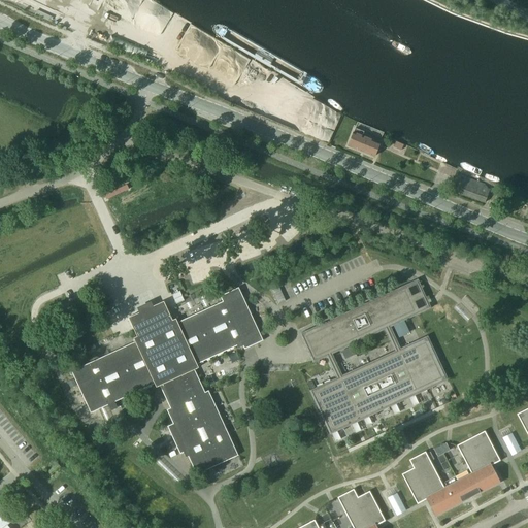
[(37,10),(35,15),(51,23),(54,18),(37,10)]
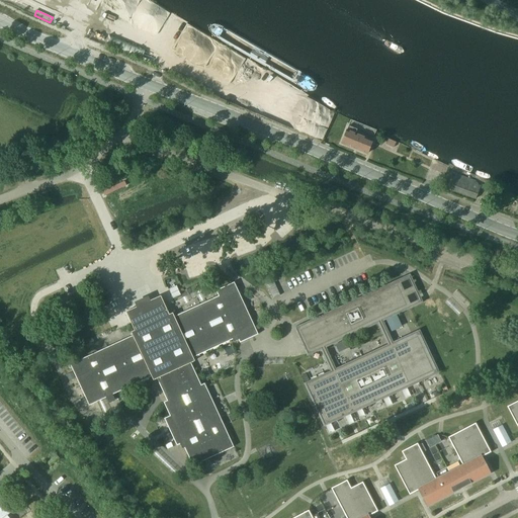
[(341,144),(367,154),(372,141),(355,134),(357,130),(348,125),(341,144)]
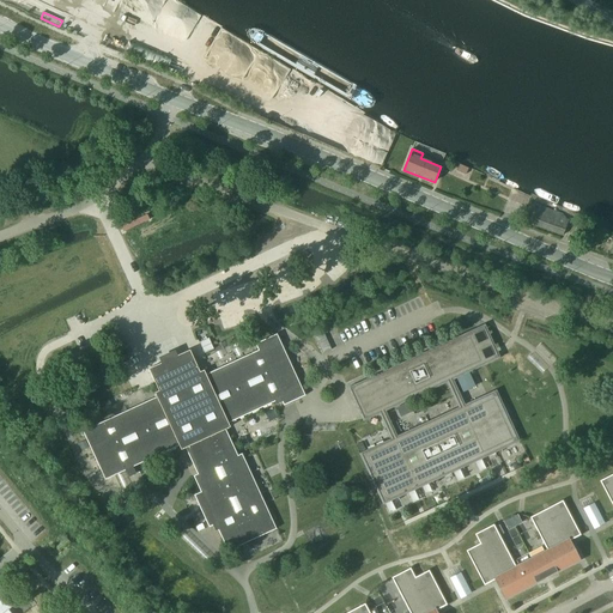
[(460,164),(456,171),(466,175),(468,169),(460,164)]
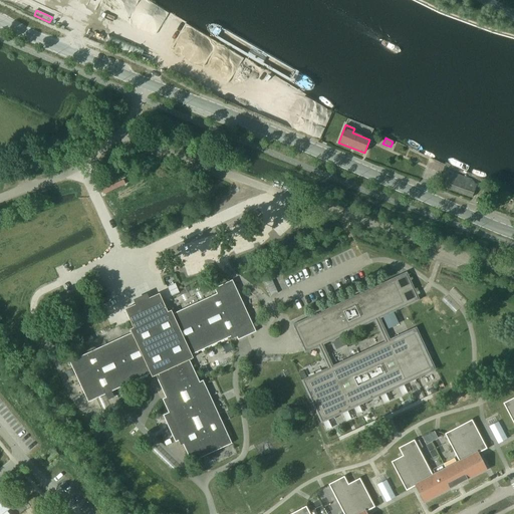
[(439,185),(472,198),(477,187),(471,179),(444,170),(439,185)]
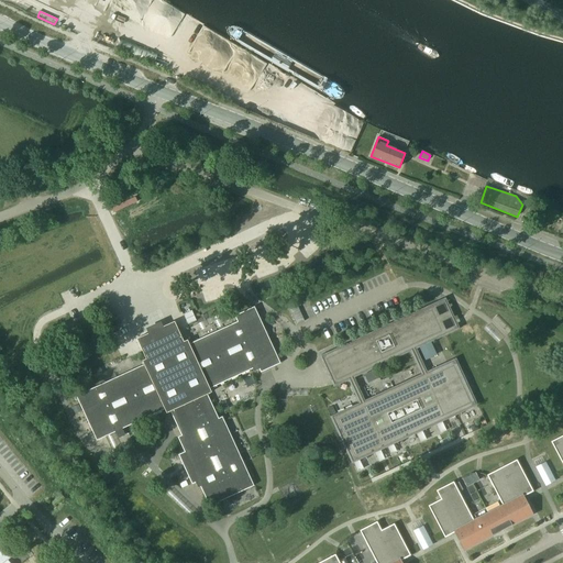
[(531,207),(528,213),(538,217),(540,210),(531,207)]
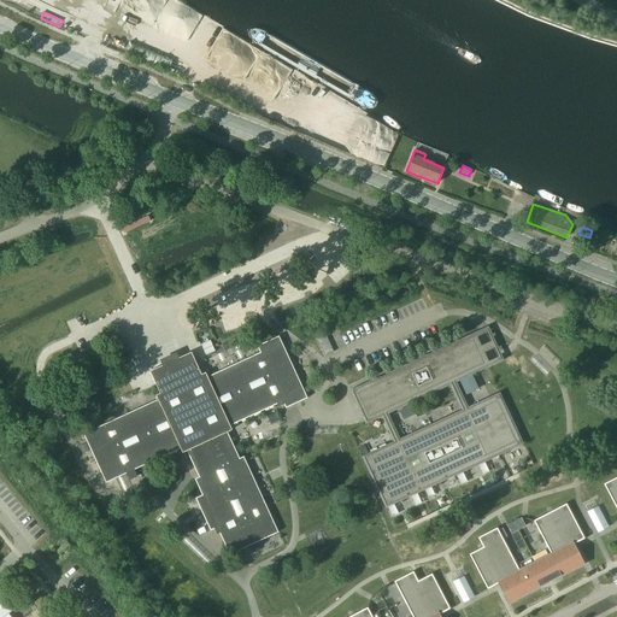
[(480,350),(472,335),(474,335),(472,334),(399,368),(351,391),(357,406),(366,401),(374,419),(372,419),(374,421),(382,417),(388,430),(393,442),(362,457),(369,472),(378,493),(386,509),(403,500),(421,492),(440,483),(454,476),(523,445),(516,428),(506,409),(499,393),(468,407),(463,397),(462,395),(456,382),(472,375),(472,374),(471,374),(463,357),(480,350)]
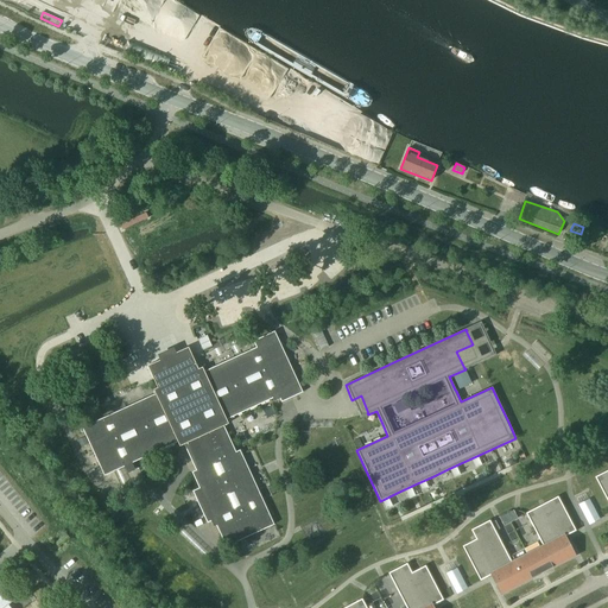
[(107,417),(82,428),(105,476),(125,467),(127,470),(134,468),(132,463),(178,442),(179,447),(184,444),(196,470),(192,473),(200,488),(192,491),(208,523),(210,521),(214,520),(216,525),(226,546),(274,525),(240,450),(236,453),(223,425),(228,424),(227,420),(271,399),(279,396),(282,403),(291,398),(303,393),(278,337),(274,331),(253,341),(257,348),(235,358),(209,369),(204,372),(202,368),(198,369),(189,348),(181,350),(176,353),(160,361),(154,362),(149,366),(147,366),(154,380),(158,388),(154,390),(156,394),(107,417)]
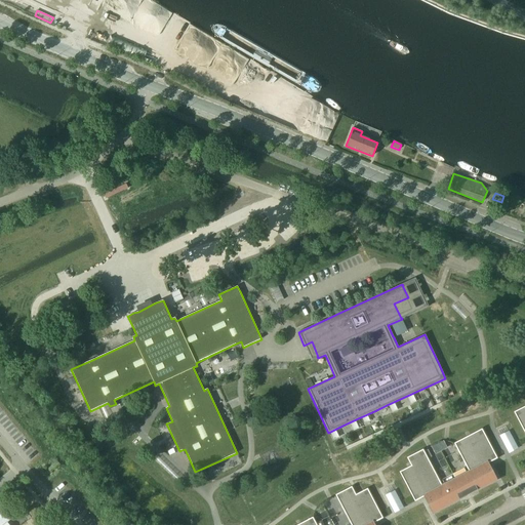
[(178,289),(170,293),(175,303),(183,299),(178,289)]
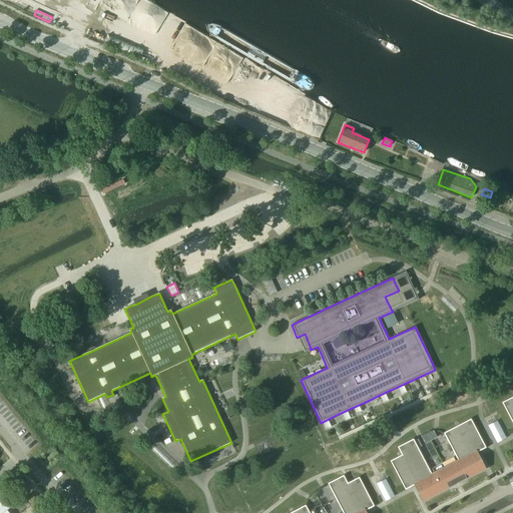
[(512,397),(502,403),(512,423),(512,397)]
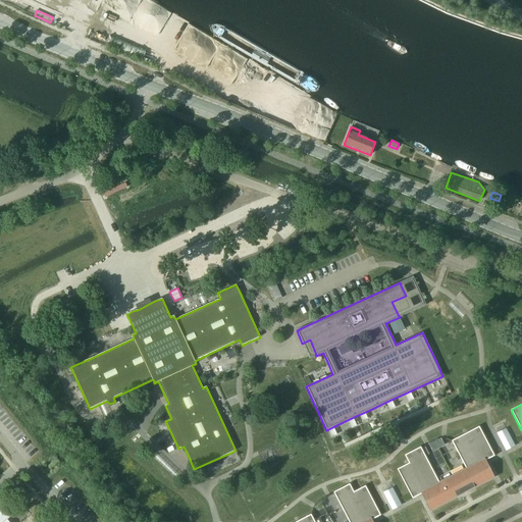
[(409,463),(397,469),(412,499),(421,493),(422,493),(431,509),(457,496),(474,486),(492,477),(484,461),(485,460),(494,456),(479,426),(452,440),(452,441),(466,468),(466,469),(453,476),(439,483),(438,482),(425,457),(421,449),(421,448),(420,447),(405,455),(409,463)]
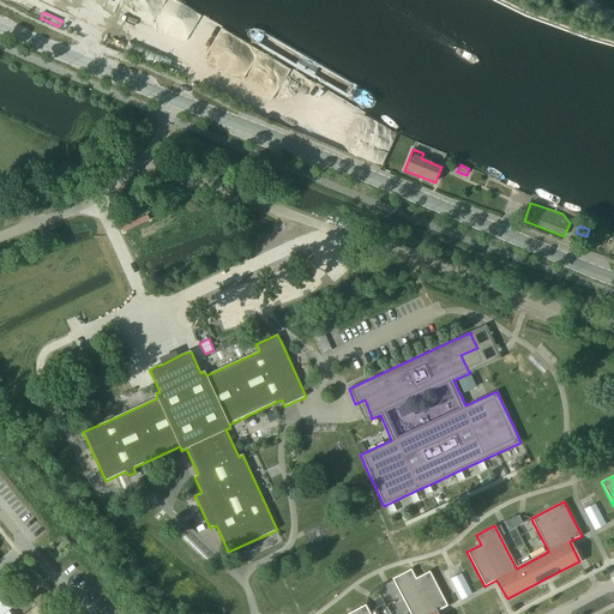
[(595,505),(585,510),(596,529),(605,524),(595,505)]
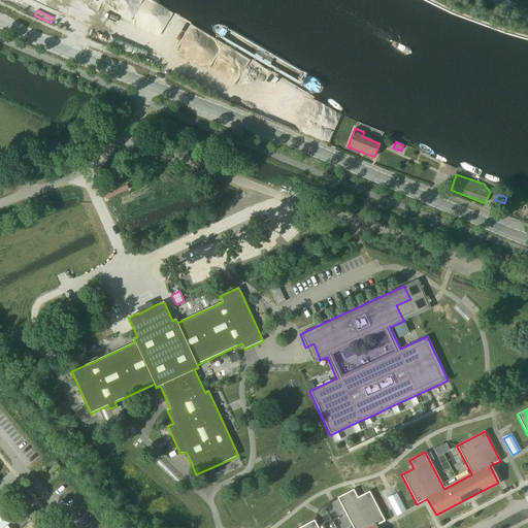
[(318,527),(315,520),(298,527),(375,527),(374,526),(385,521),(369,491),(358,497),(354,489),(337,498),(353,527),(318,527)]
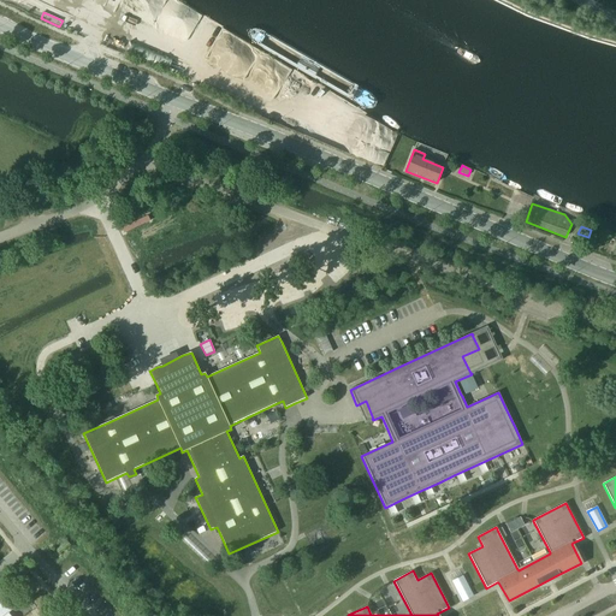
[(462,578),(454,581),(463,600),(472,596),(462,578)]
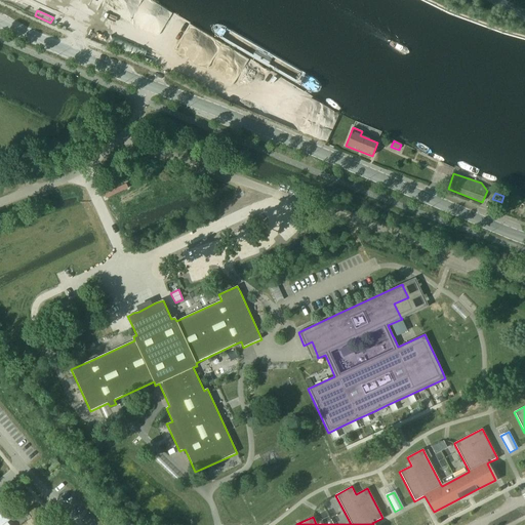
[(0,524),(9,524),(7,522),(10,520),(6,514),(3,517),(0,513),(0,524)]
